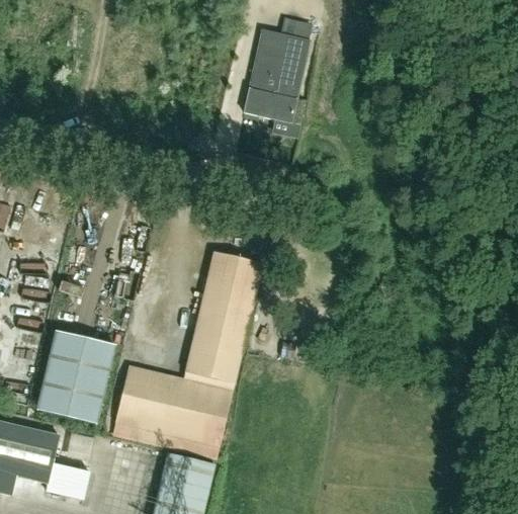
[(290,122),(310,39),(262,28),(243,111),(290,122)]
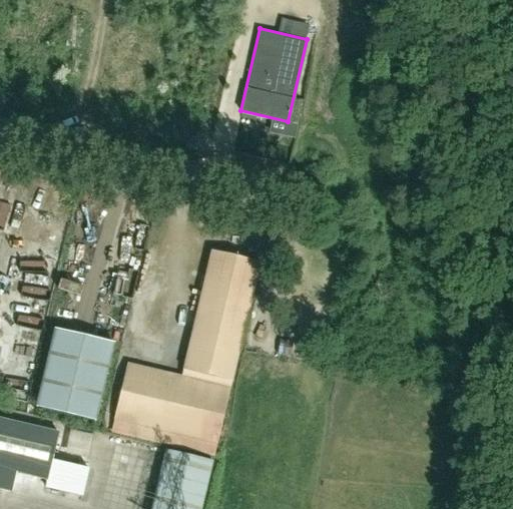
[(111,430),(213,454),(261,261),(211,249),(181,375),(127,362),(111,430)]
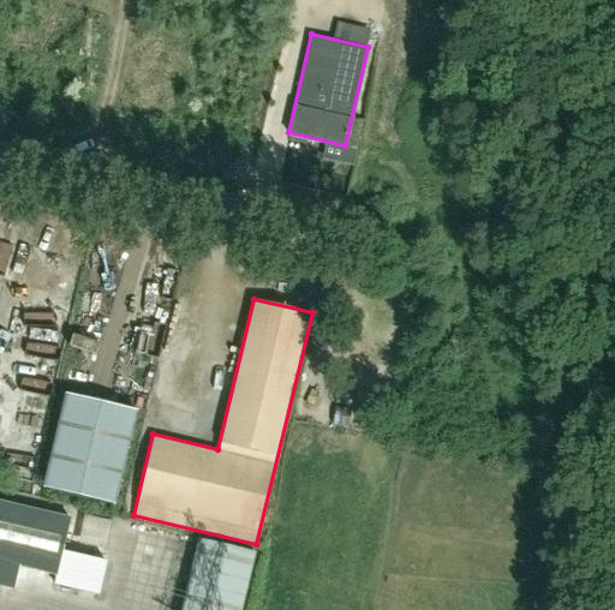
[(71,341),(69,354),(91,359),(95,346),(71,341)]
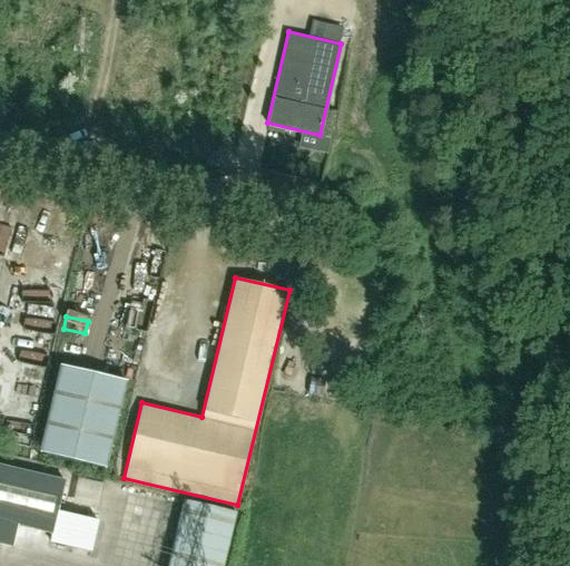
[(313,358),(311,372),(325,374),(327,360),(313,358)]
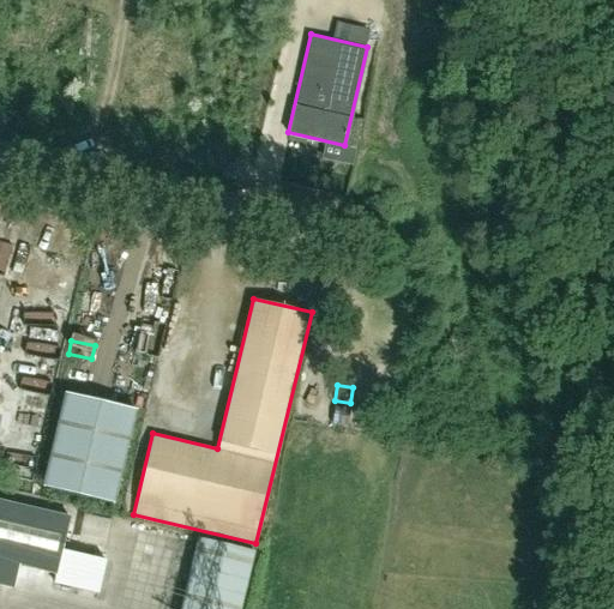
[(66,390),(44,483),(114,500),(137,406),(66,390)]
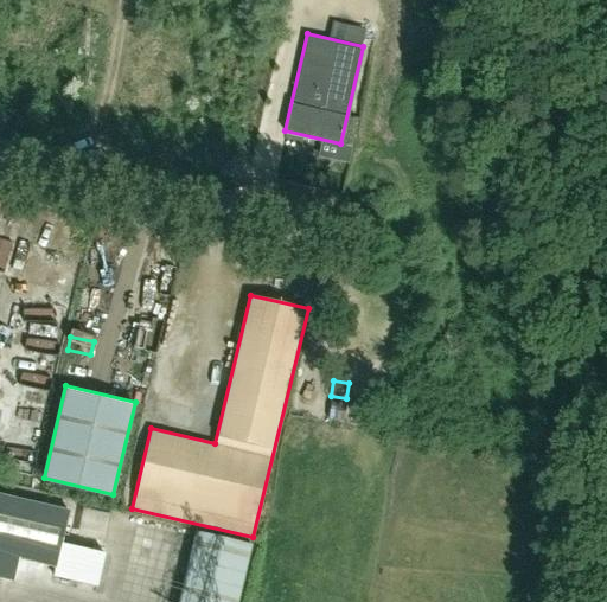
[(331,398),(328,415),(344,417),(346,401),(331,398)]
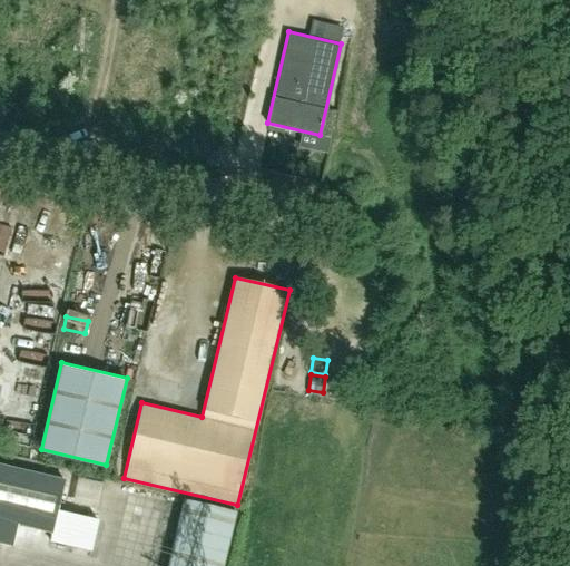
[(300,416),(323,418),(324,400),(302,398),(300,416)]
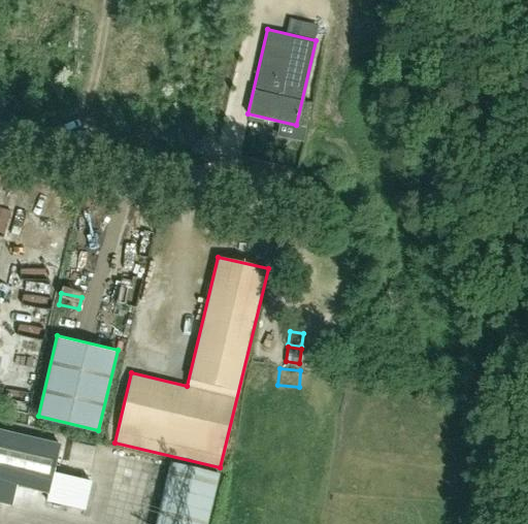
[(0,428),(0,480),(48,491),(46,498),(85,508),(91,480),(54,471),(60,443),(0,428)]
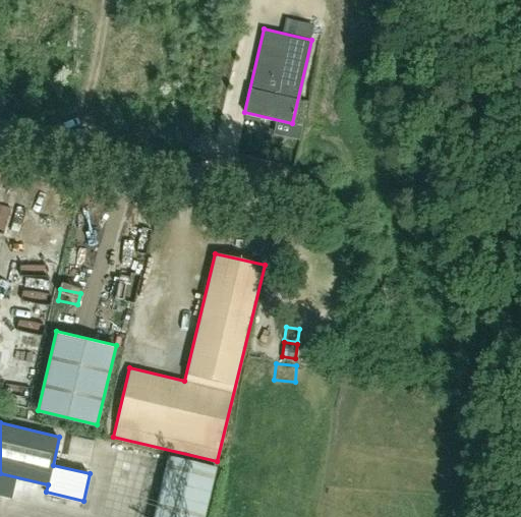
[(168,454),(153,516),(203,516),(216,465),(168,454)]
